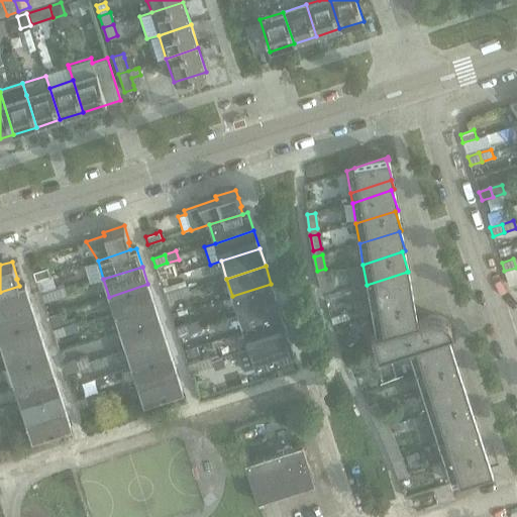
[(35,281),(49,276),(47,268),(33,273),(35,281)]
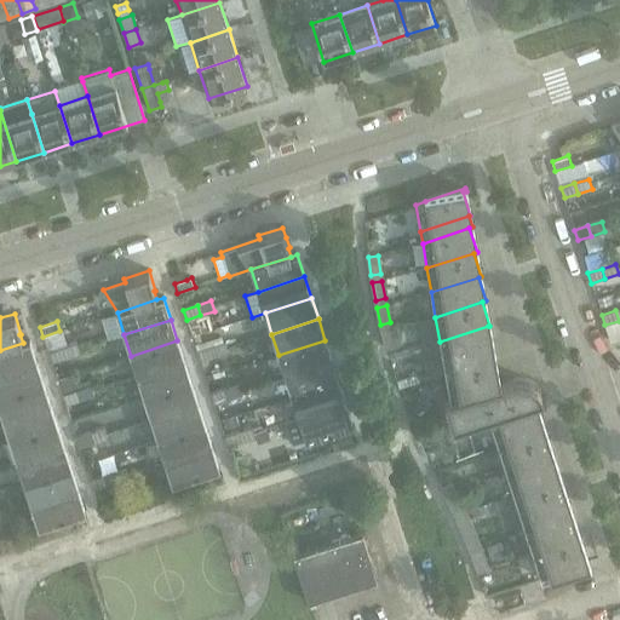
[(488,326),(440,342),(442,354),(488,338),(492,337),(488,326)]
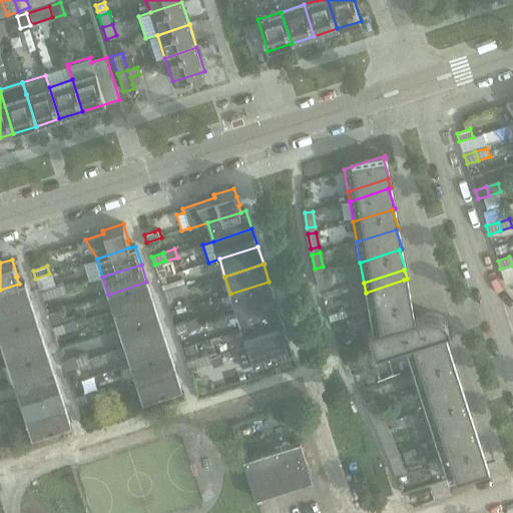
[(512,280),(512,272),(501,276),(504,284),(512,280)]
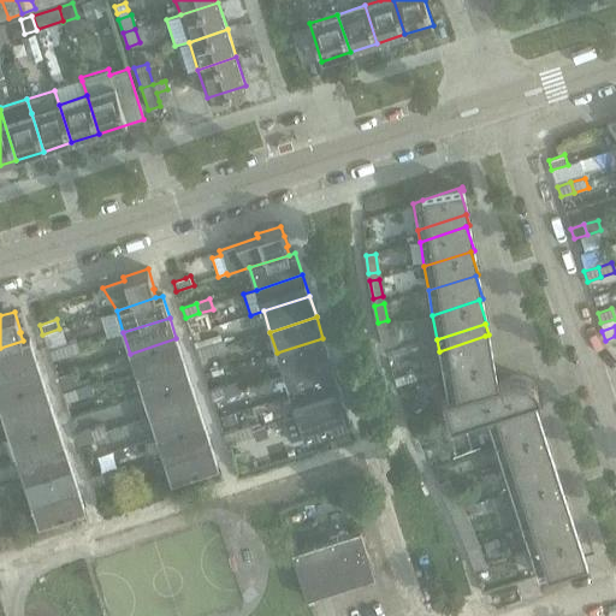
[(390,327),(379,330),(384,347),(394,344),(390,327)]
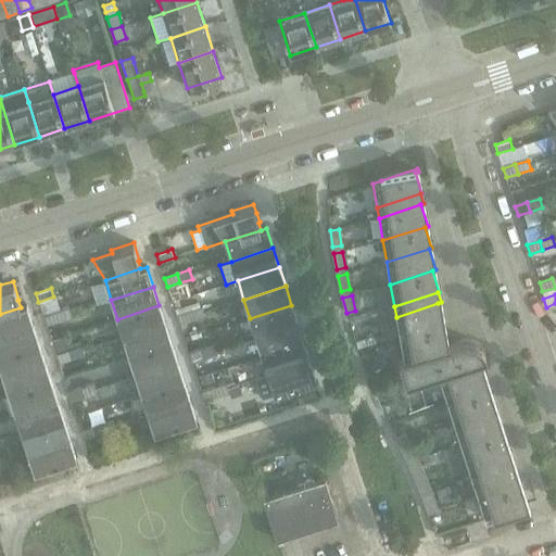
[(438,303),(396,317),(400,339),(441,325),(445,324),(438,303)]
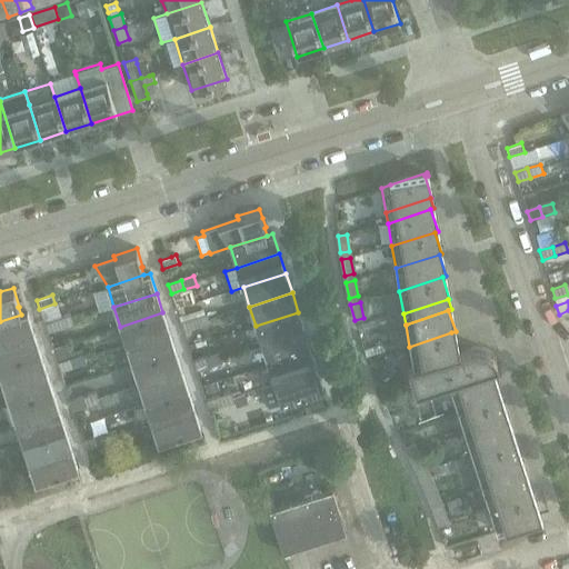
[(162,312),(120,327),(127,346),(169,332),(162,312)]
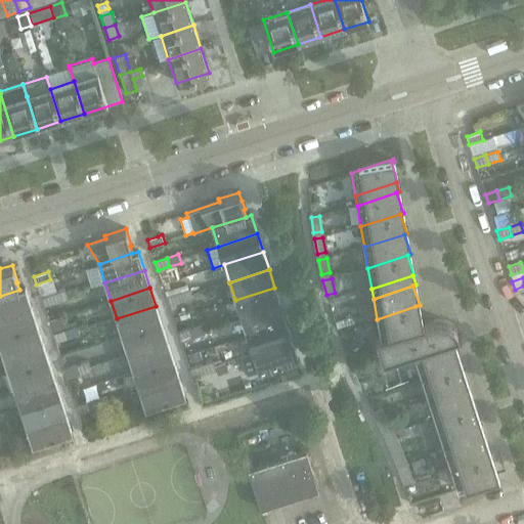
[(274,288),(235,300),(242,318),(280,305),(274,288)]
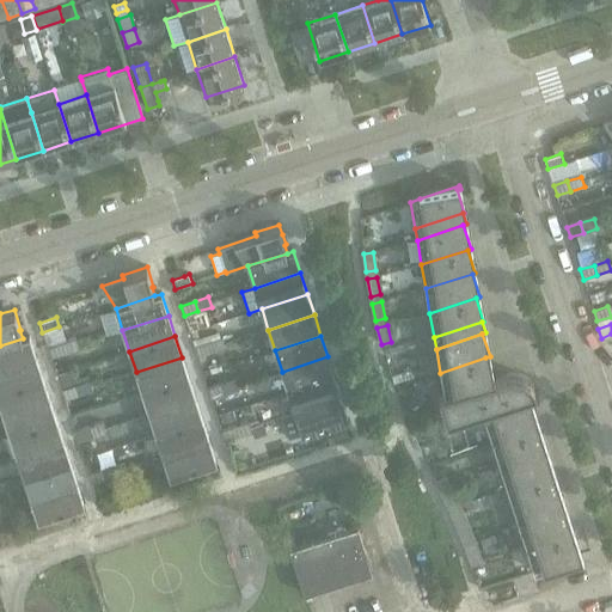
[(23,338),(0,346),(0,369),(36,359),(29,337),(23,338)]
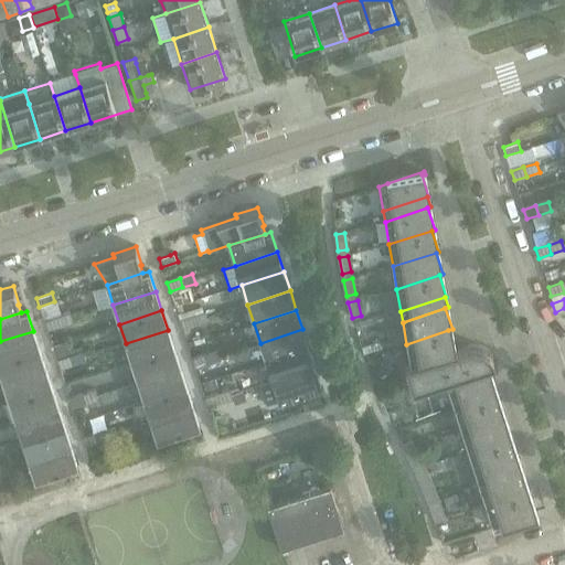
[(204,312),(192,317),(195,327),(208,322),(204,312)]
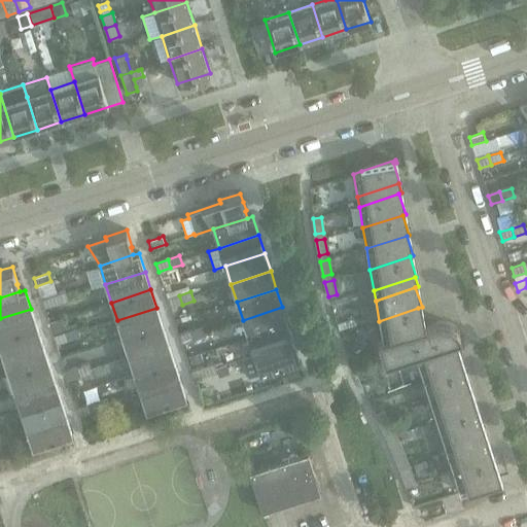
[(66,292),(54,296),(57,305),(69,301),(66,292)]
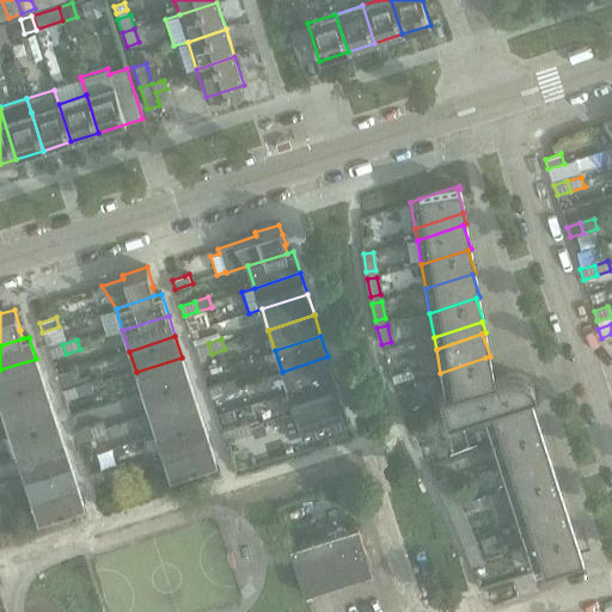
[(212,354),(208,343),(194,347),(197,357),(212,354)]
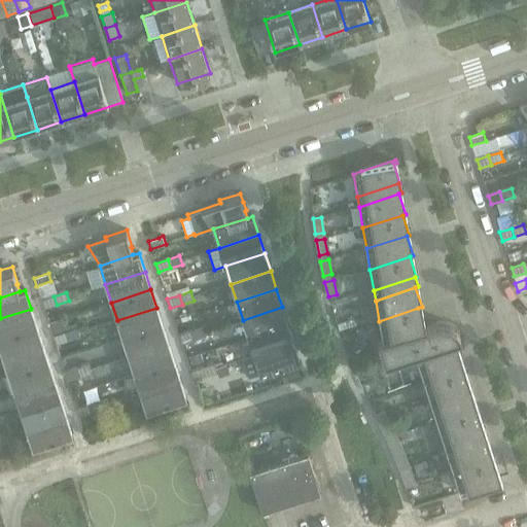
[(44,309),(57,305),(54,296),(41,301),(44,309)]
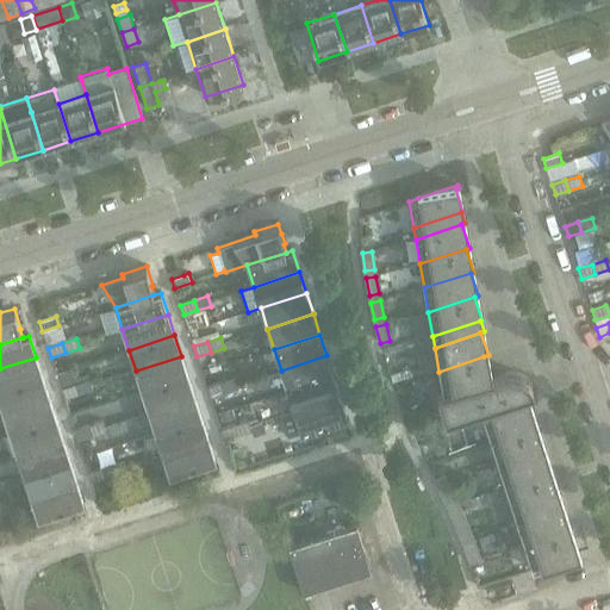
[(327,355),(281,371),(287,391),(334,377),(327,355)]
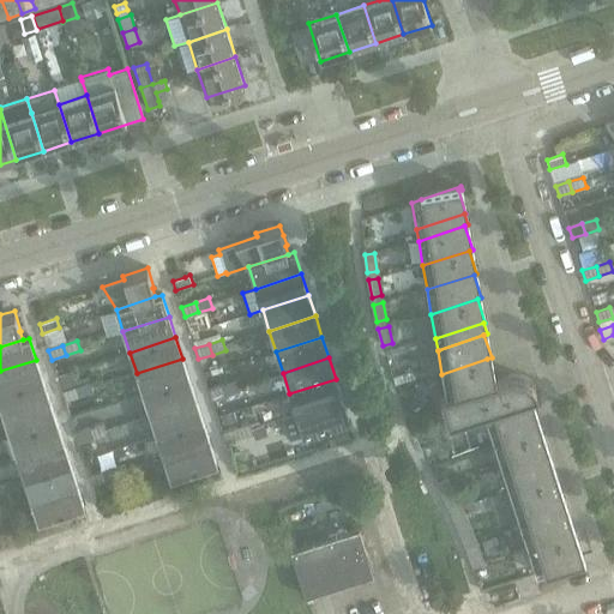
[(182,359),(137,373),(143,395),(190,379),(182,359)]
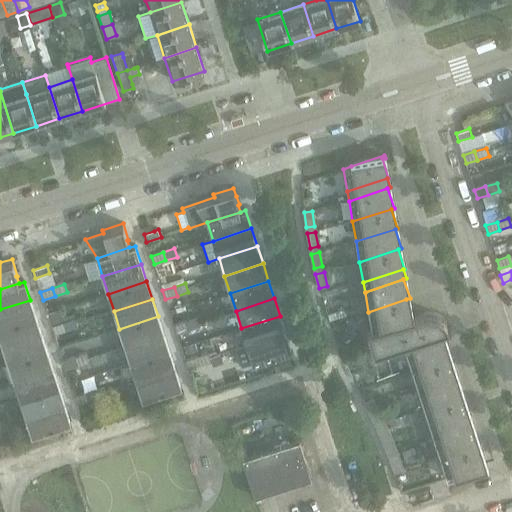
[(406,299),(368,312),(371,330),(412,317),(406,299)]
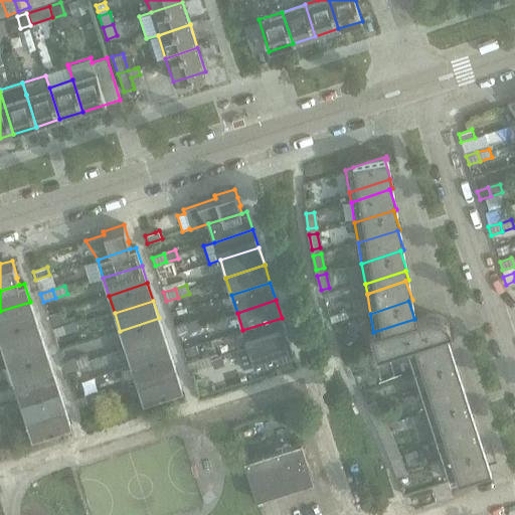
[(30,302),(0,311),(0,330),(36,319),(30,302)]
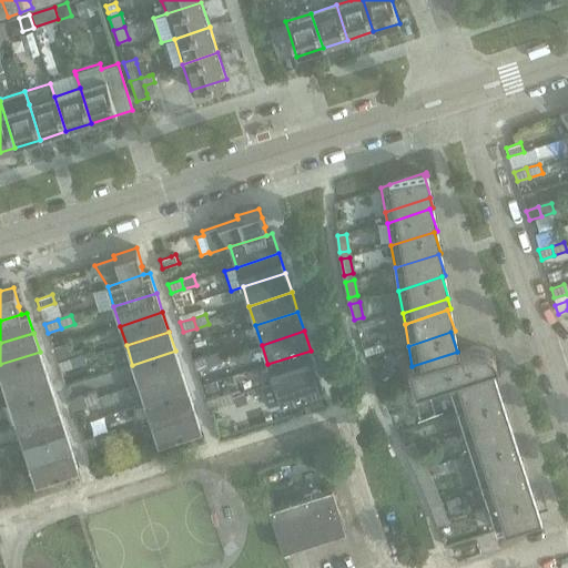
[(470,347),(459,352),(457,352),(412,366),(407,367),(415,392),(447,381),(450,392),(495,377),(492,366),(500,364),(500,362),(498,358),(496,355),(493,353),(489,351),(486,350),(482,348),(478,347),(474,347),(470,347)]
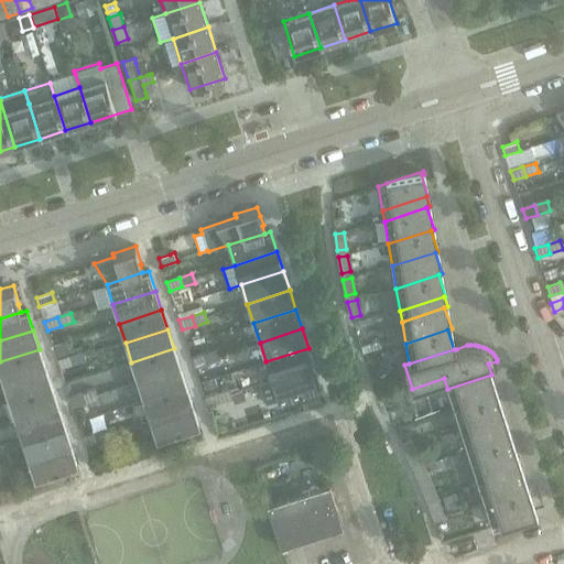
[(174,348),(131,362),(138,381),(180,368),(174,348)]
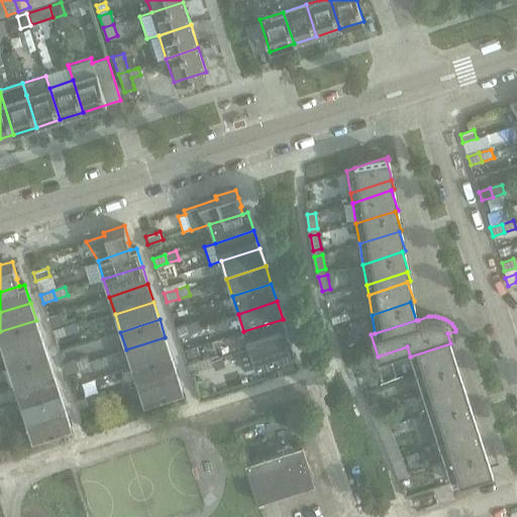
[(283,319),(243,331),(249,349),(288,336),(283,319)]
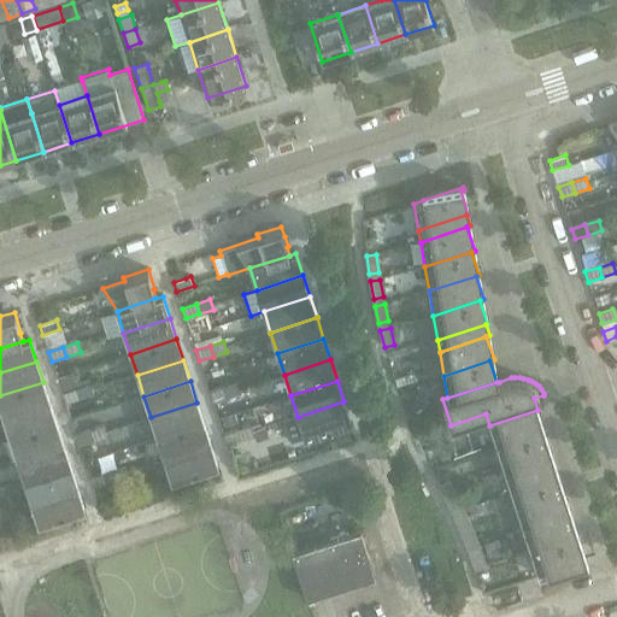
[(43,382),(0,395),(0,406),(4,418),(50,404),(43,382)]
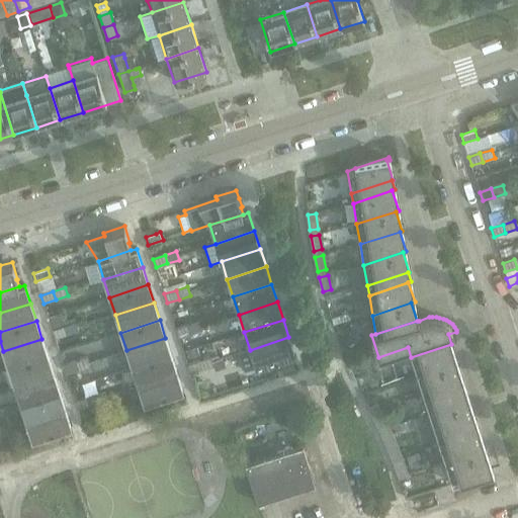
[(198,322),(187,326),(190,335),(201,331),(198,322)]
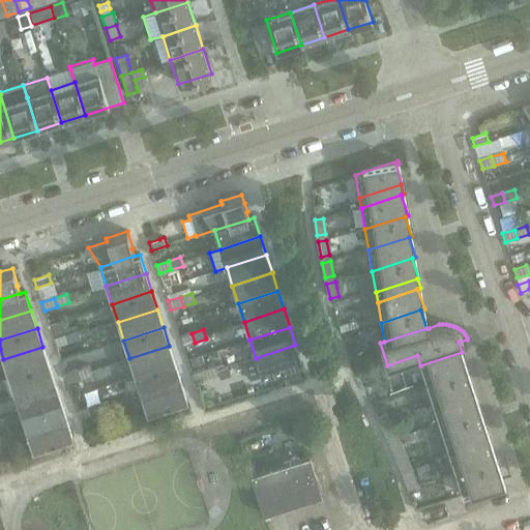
[(78,330),(65,334),(68,343),(81,340),(78,330)]
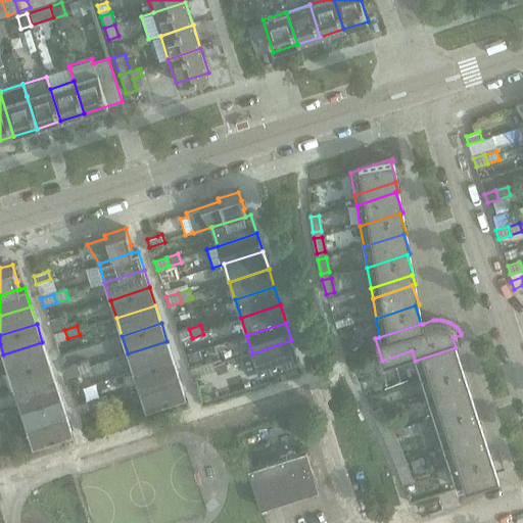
[(192,338),(189,329),(178,332),(181,341),(192,338)]
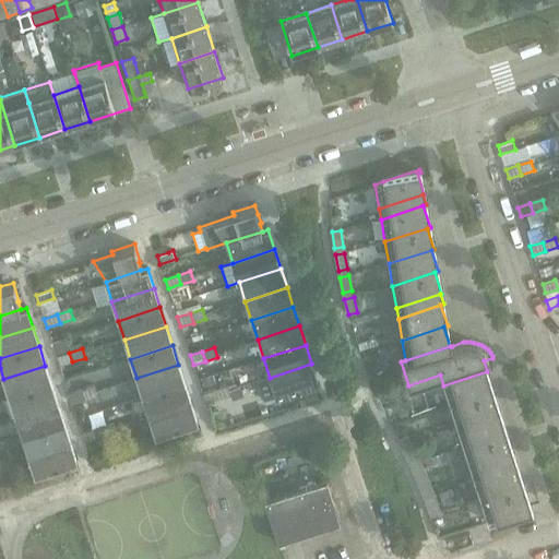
[(69,353),(57,357),(60,366),(72,361),(69,353)]
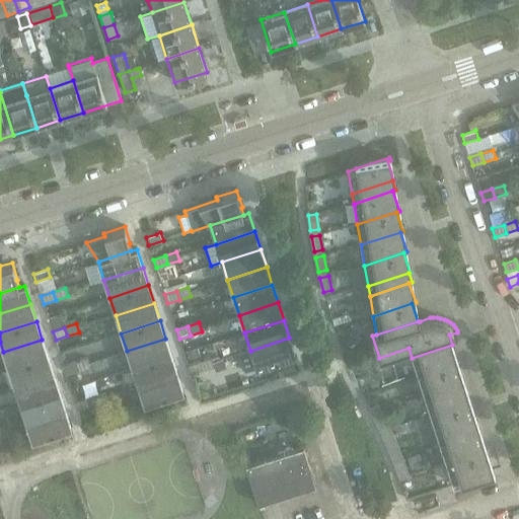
[(289,338),(250,351),(256,369),(295,356),(289,338)]
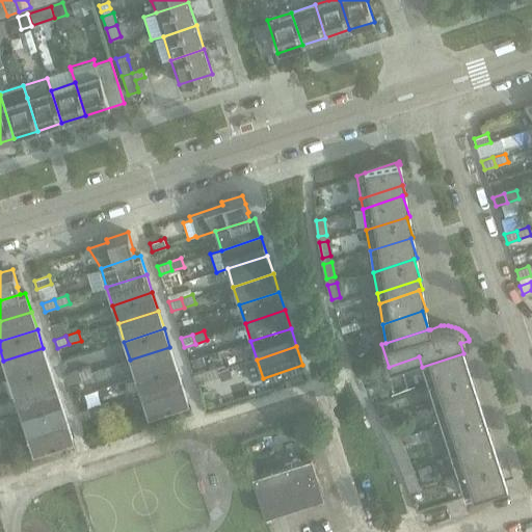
[(169,347),(130,360),(136,378),(176,366),(169,347)]
